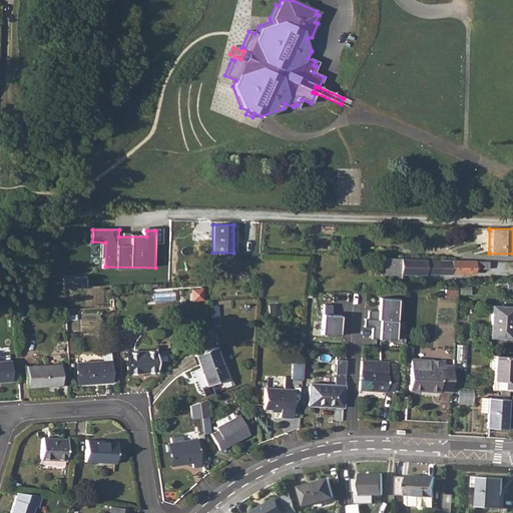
[(436,275),(437,260),(395,259),(394,277),(410,278),(410,274),(436,275)]
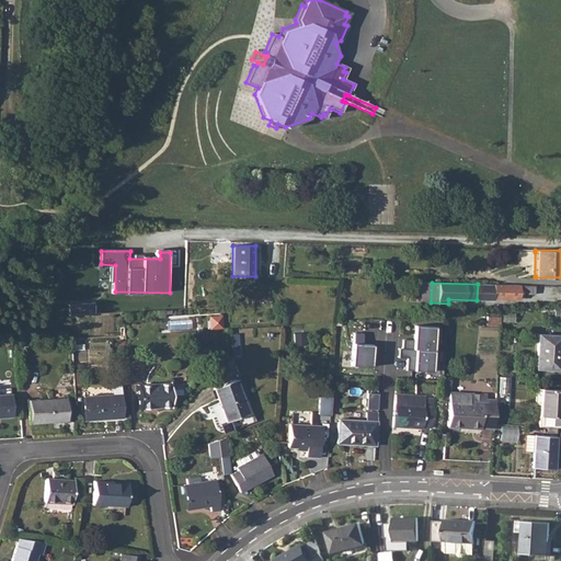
[(478,284),(477,300),(493,301),(493,298),(518,299),(518,294),(519,285),(484,284),(478,284)]
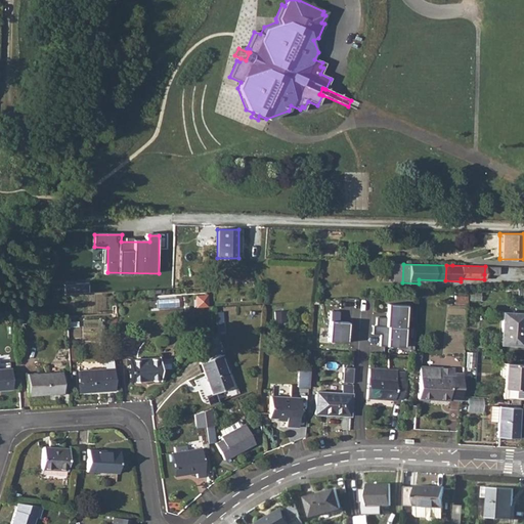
[(485,266),(484,274),(498,275),(499,267),(485,266)]
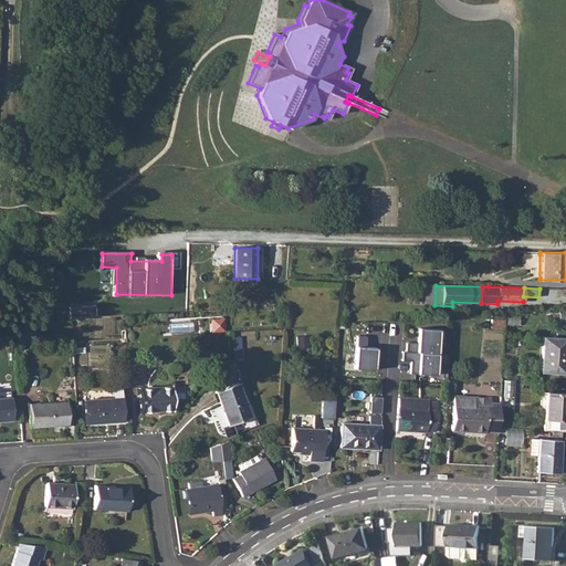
[(443,331),(420,328),(419,345),(409,344),(408,352),(441,354),(443,331)]
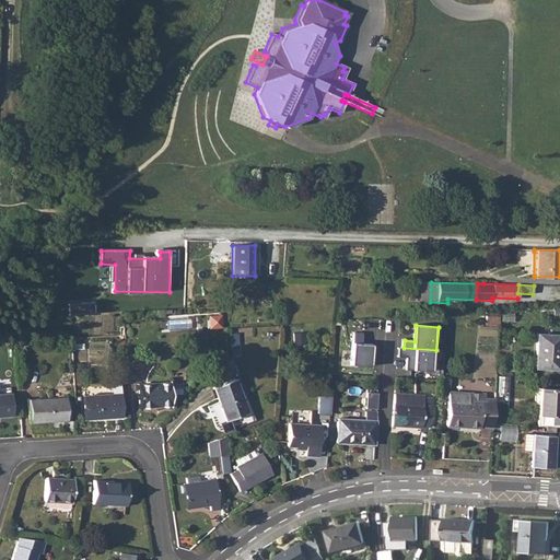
[(364,343),(364,333),(357,333),(356,365),(374,365),(375,343),(364,343)]
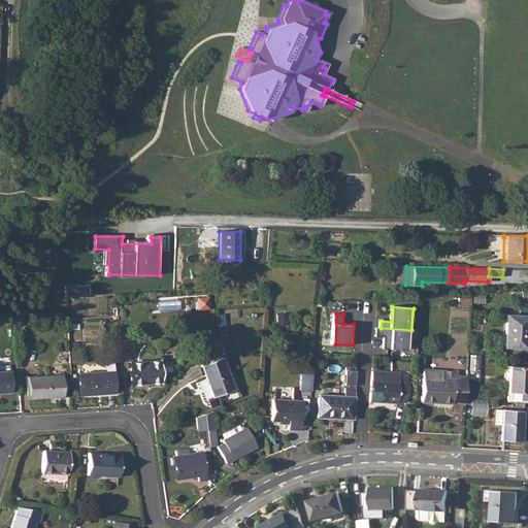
[(527,316),(505,315),(504,347),(526,349),(527,326),(527,316)]
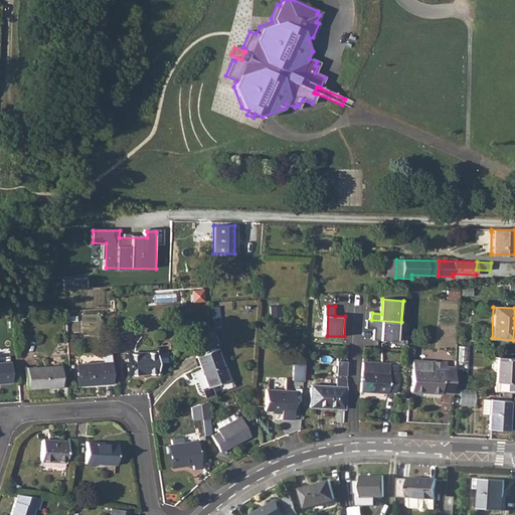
[(401,322),(371,320),(370,328),(376,328),(375,340),(400,342),(401,322)]
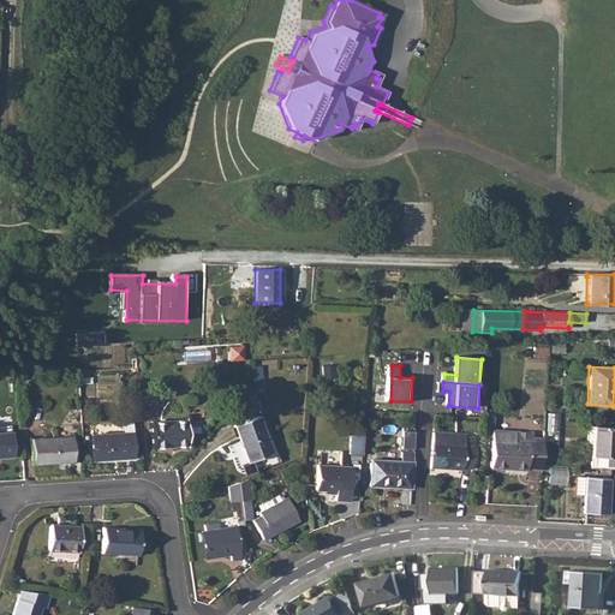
[(234,425),(249,463),(272,453),(258,417),(234,425)]
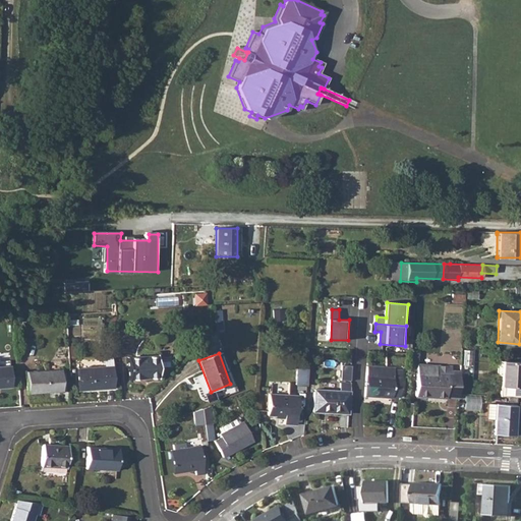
[(158,356),(127,358),(128,380),(159,378),(158,356)]
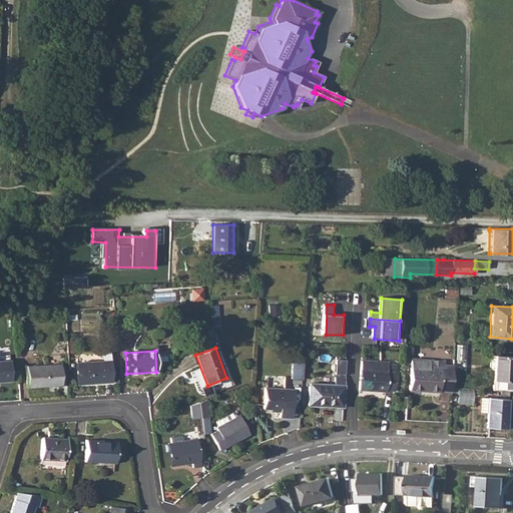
[(101,361),(76,363),(77,385),(112,382),(110,353),(101,353),(101,361)]
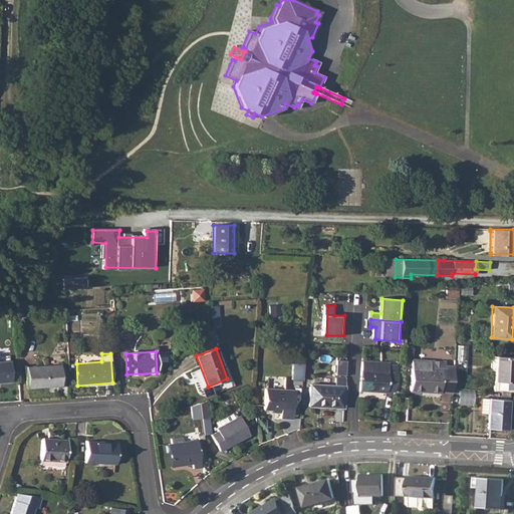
[(513,356),(495,355),(492,391),(512,392),(513,365),(513,356)]
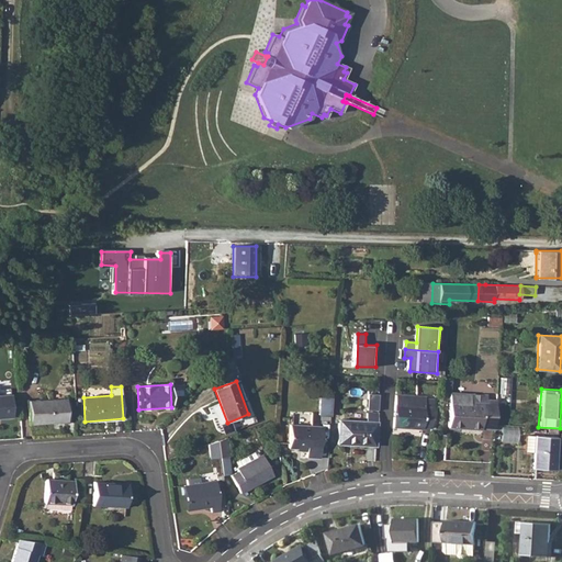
[(449,393),(448,427),(481,428),(481,427),(494,428),(494,425),(495,401),(485,401),(486,395),(470,394),(449,393)]
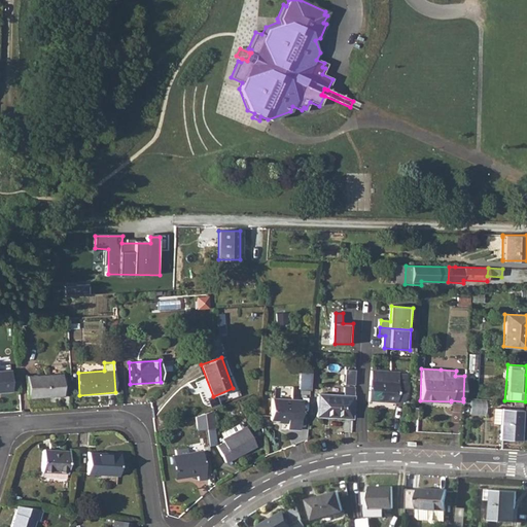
[(10,371),(0,371),(0,391),(11,391),(10,371)]
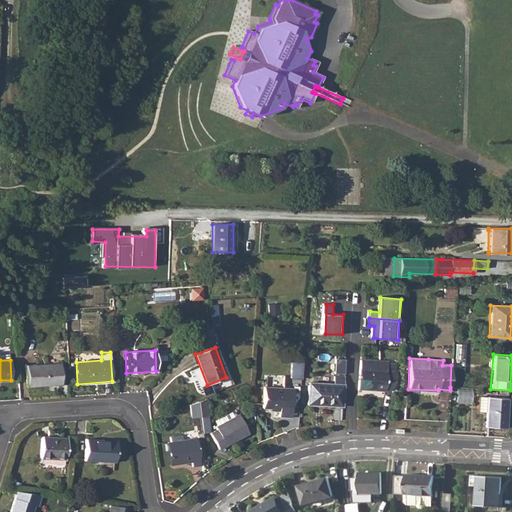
[(360,360),(358,389),(385,391),(385,390),(392,390),(393,372),(386,371),(387,361),(360,360)]
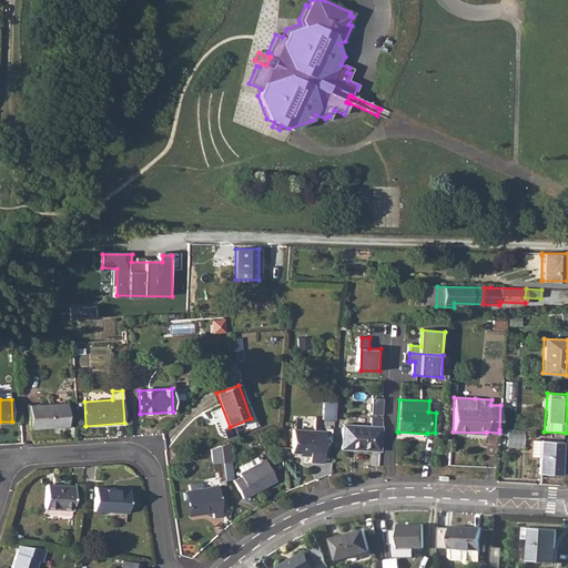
[(67,403),(29,405),(30,429),(68,426),(67,403)]
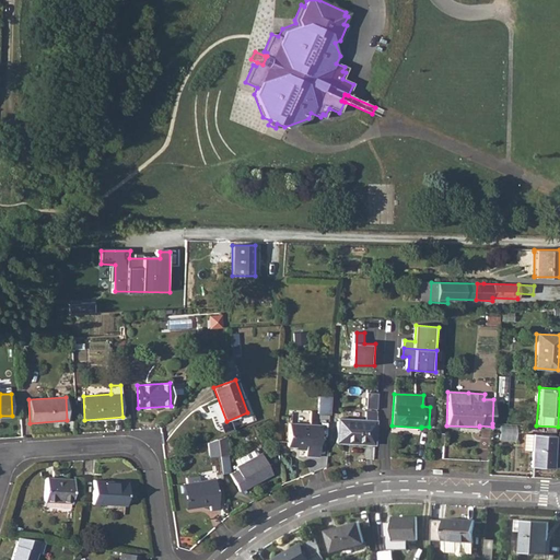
[(247,412),(226,421),(229,429),(251,420),(247,412)]
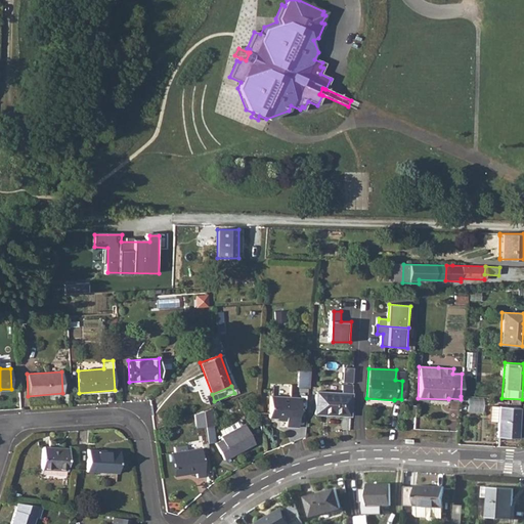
[(351,393),(315,392),(314,413),(350,416),(351,393)]
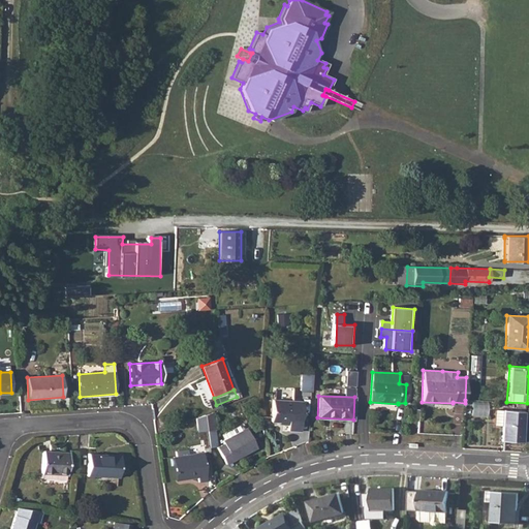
[(271,422),(279,423),(288,423),(288,426),(287,431),(301,432),(303,402),(273,400),(271,422)]
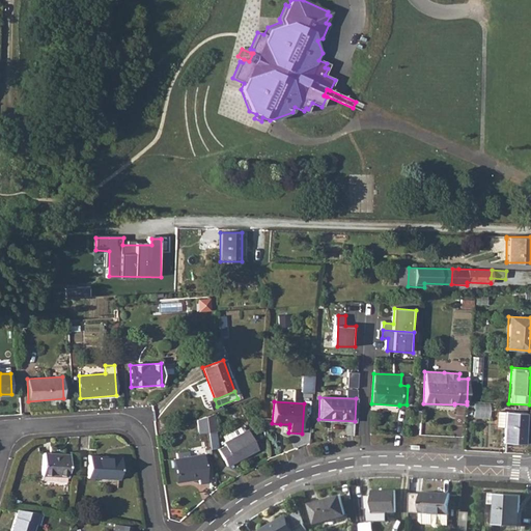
[(491,418),(492,401),(476,401),(475,417),(491,418)]
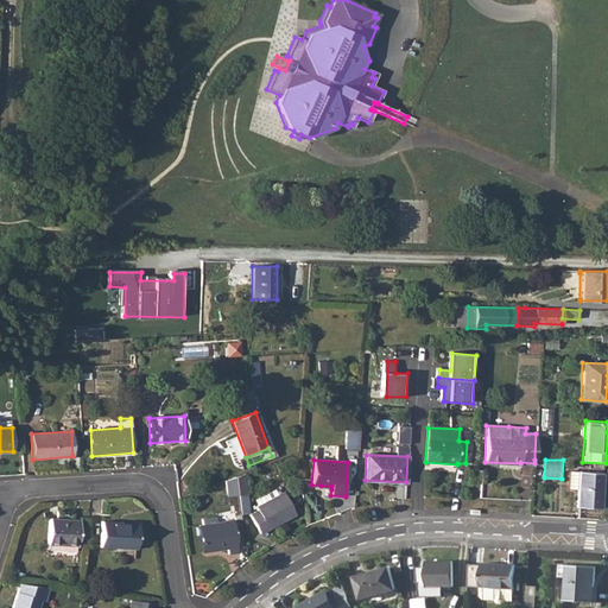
[(469,469),(468,482),(480,482),(481,470),(474,470),(469,469)]
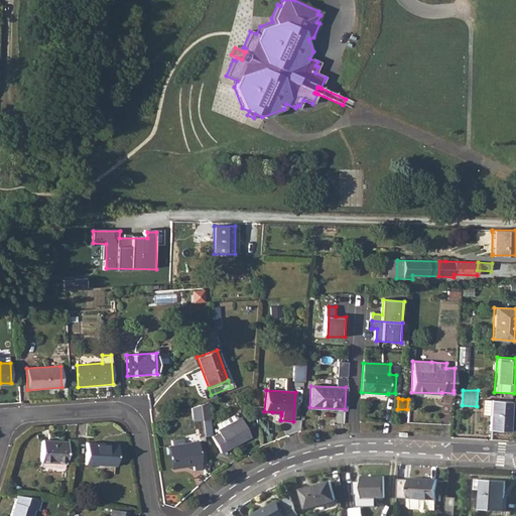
[(490,415),(489,429),(508,430),(510,401),(490,400),(483,399),(482,414),(490,415)]
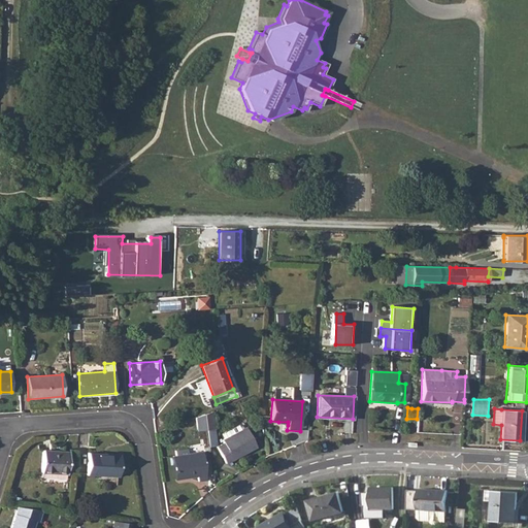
[(211,410),(204,414),(207,430),(215,429),(211,410)]
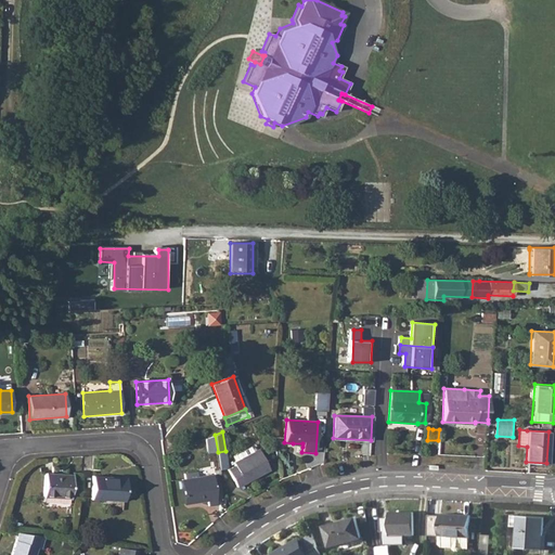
[(209,453),(218,452),(215,435),(207,437),(209,453)]
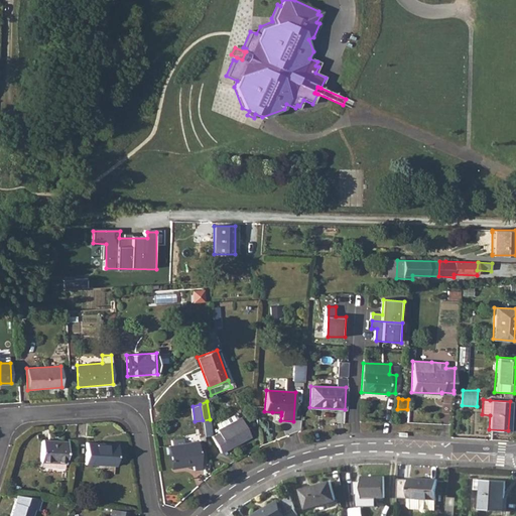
[(218,432),(212,436),(220,453),(250,436),(240,417),(235,420),(232,416),(219,423),(222,427),(217,430),(218,432)]
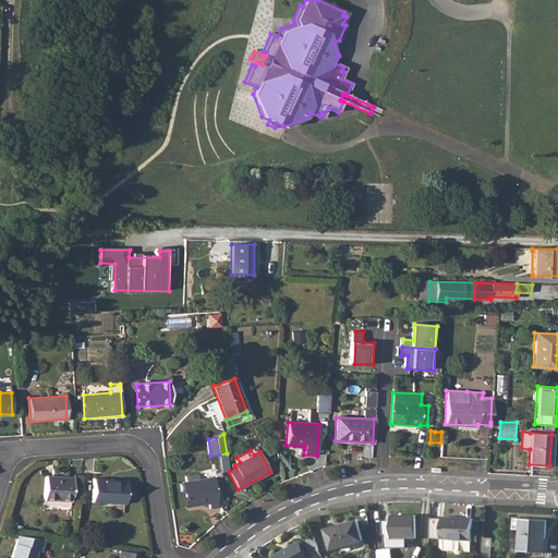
[(45,476),(44,499),(71,500),(73,478),(45,476)]
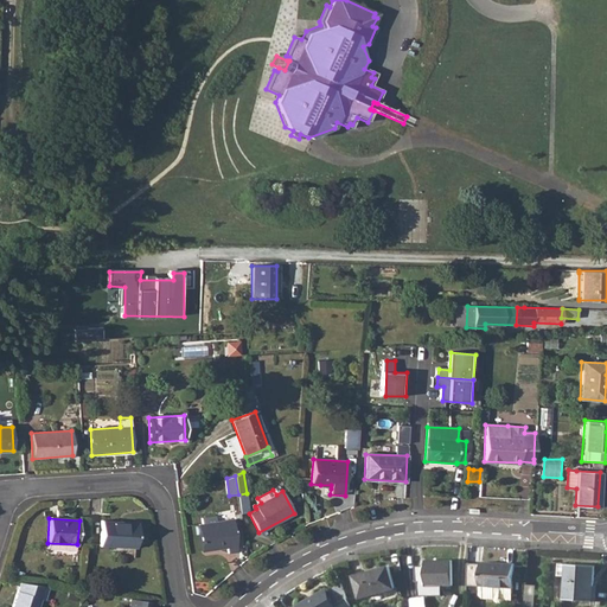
[(232,519),(197,524),(200,550),(227,547),(228,553),(237,551),(232,519)]
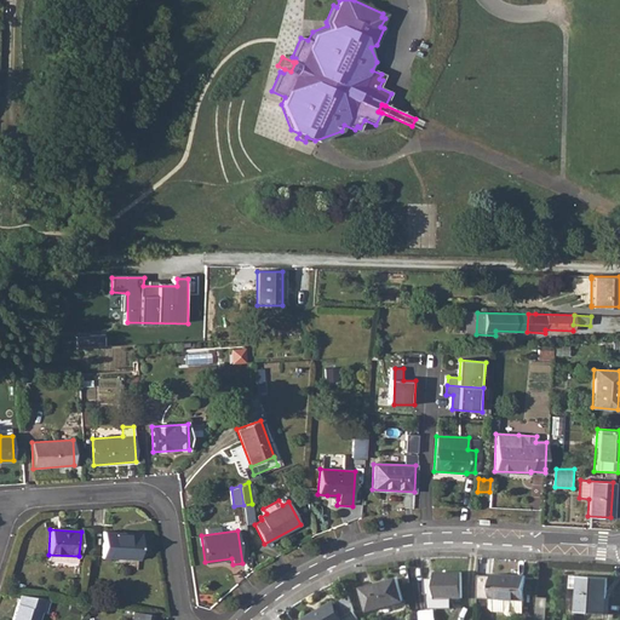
[(103,533),(102,557),(139,558),(141,534),(103,533)]
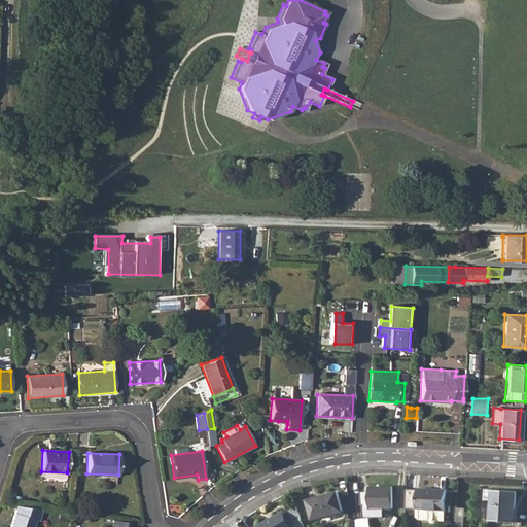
[(392,486),(361,487),(362,512),(370,512),(370,508),(393,507),(392,486)]
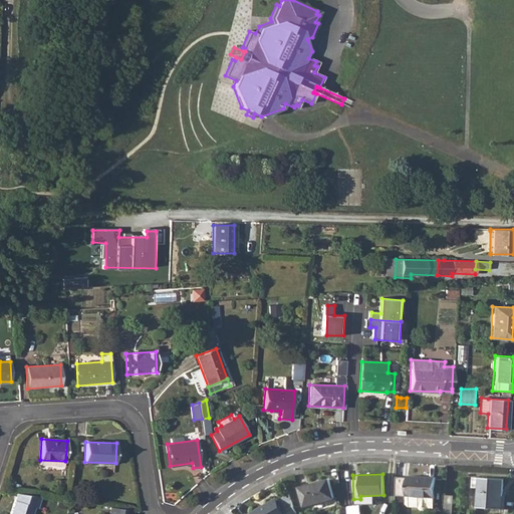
[(408,476),(407,496),(435,498),(436,478),(408,476)]
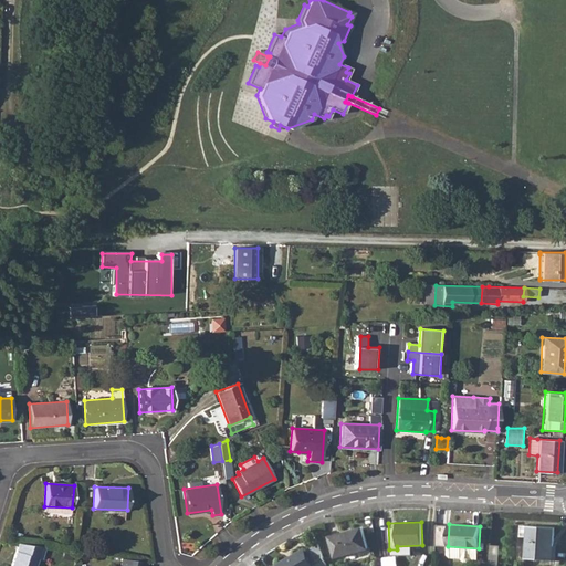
[(528,526),(527,558),(553,561),(554,552),(554,551),(555,527),(528,526)]
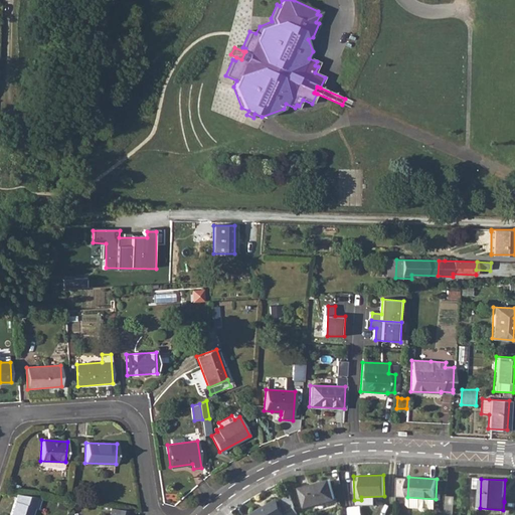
[(331,481),(301,489),(306,506),(335,499),(331,481)]
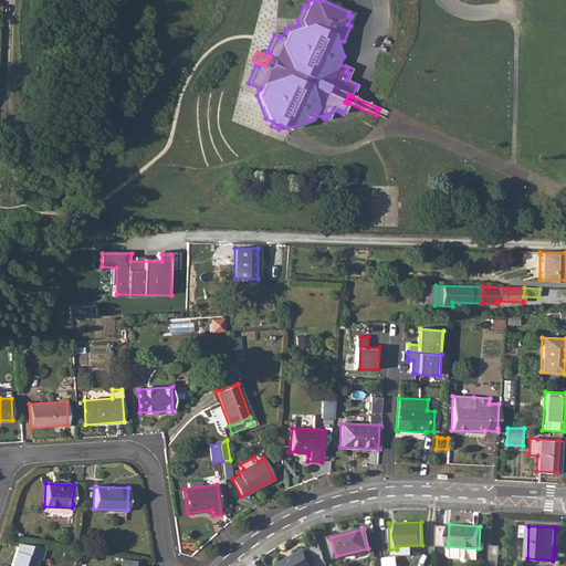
[(44,547),(18,543),(10,565),(34,565),(38,558),(41,558),(44,547)]
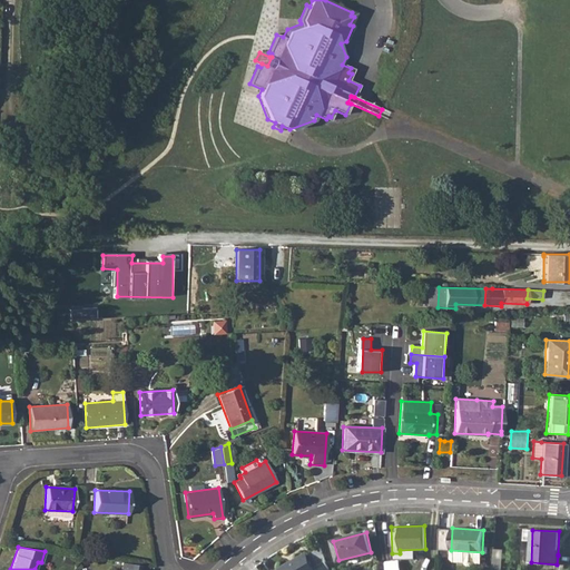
[(507,549),(498,548),(495,568),(504,569),(507,549)]
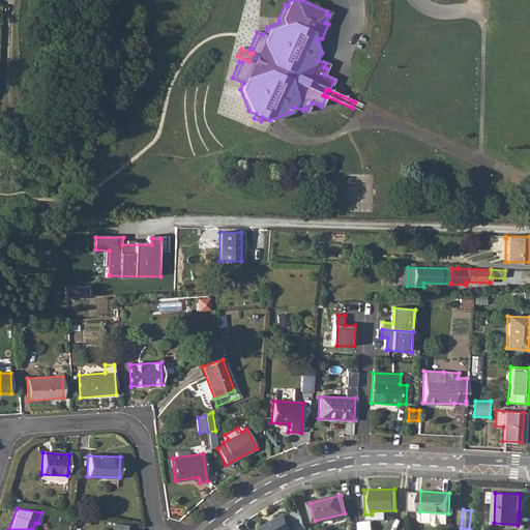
[(286,513),(260,529),(306,529),(307,529),(299,510),(288,517),(286,513)]
